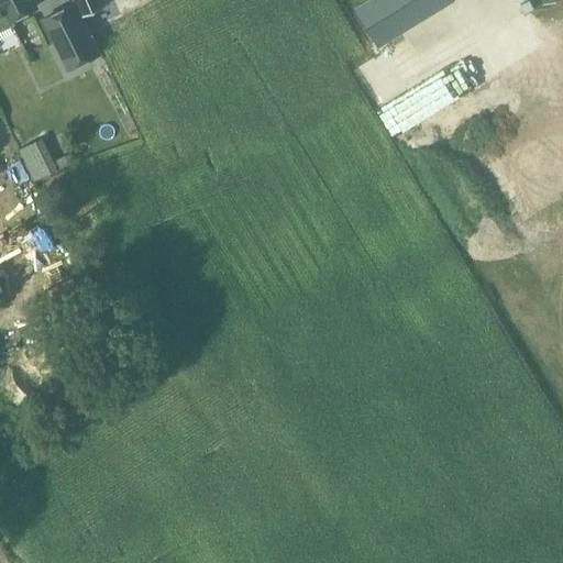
[(0,0),(0,30),(13,24),(11,20),(37,7),(33,0),(0,0)]
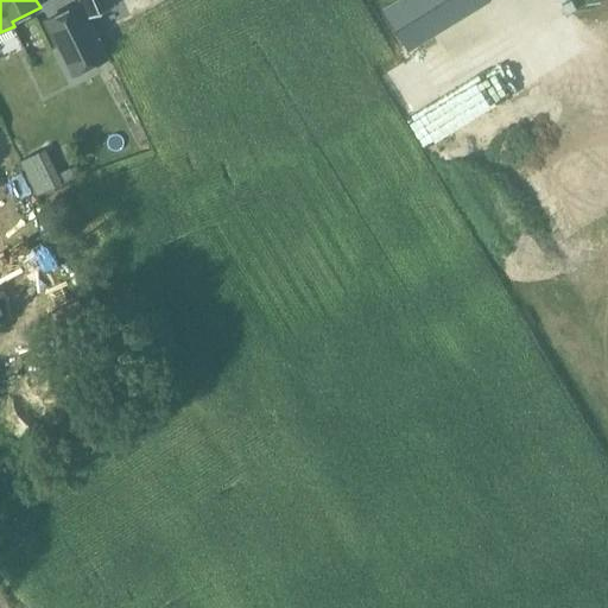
[(80,0),(89,20),(114,10),(109,0),(80,0)]
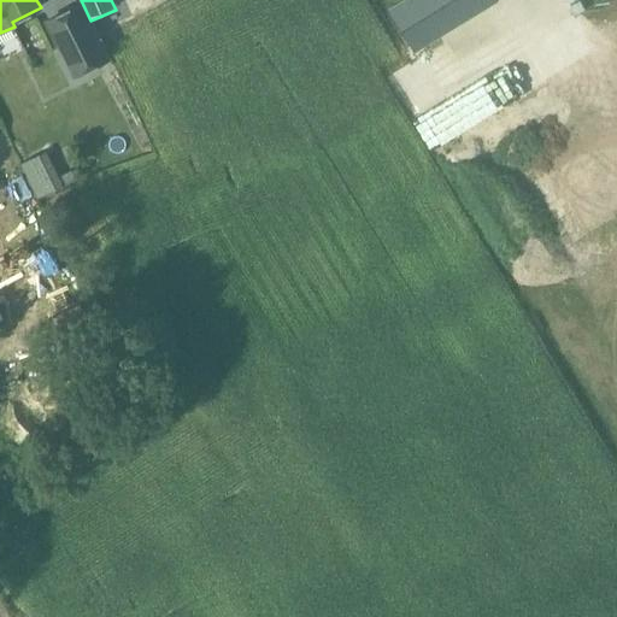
[(498,1),(497,0),(405,0),(391,10),(416,51),(498,1)]
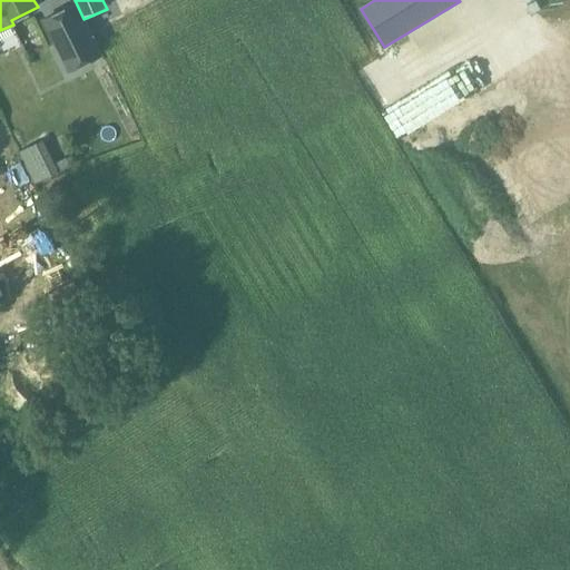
[(76,5),(43,20),(69,70),(100,55),(76,5)]
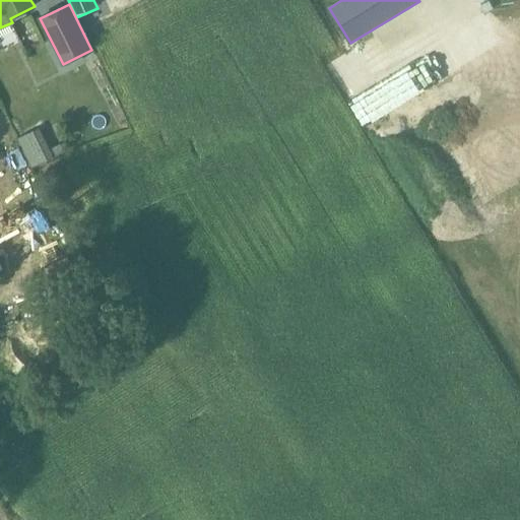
[(64,153),(60,145),(49,150),(39,128),(17,138),(31,169),(64,153)]
